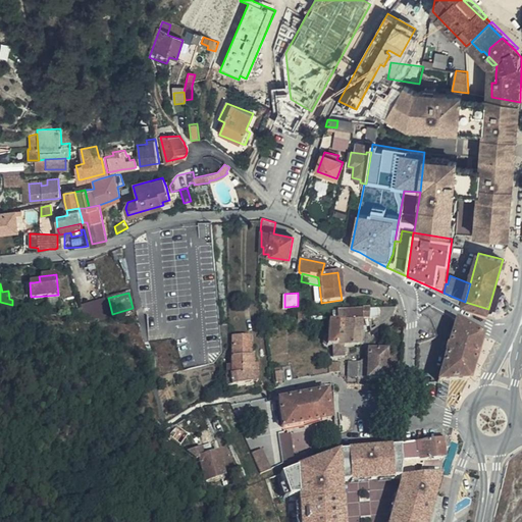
[(58,306),(58,295),(47,296),(48,307),(58,306)]
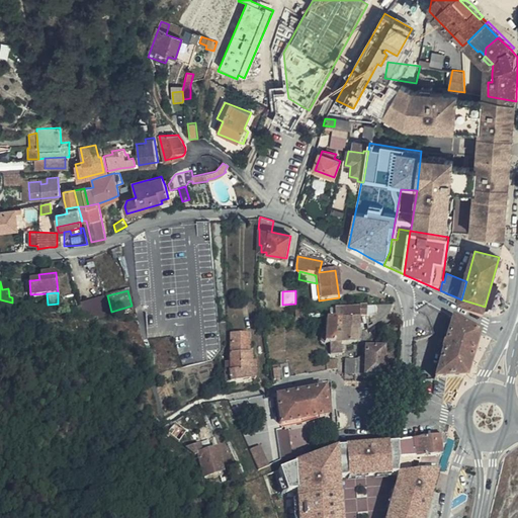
[(106,295),(84,299),(87,318),(109,314),(106,295)]
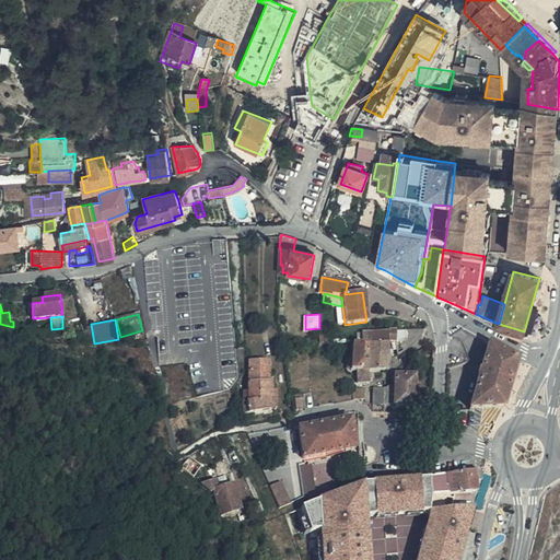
[(521,340),(524,331),(499,324),(498,330),(521,340)]
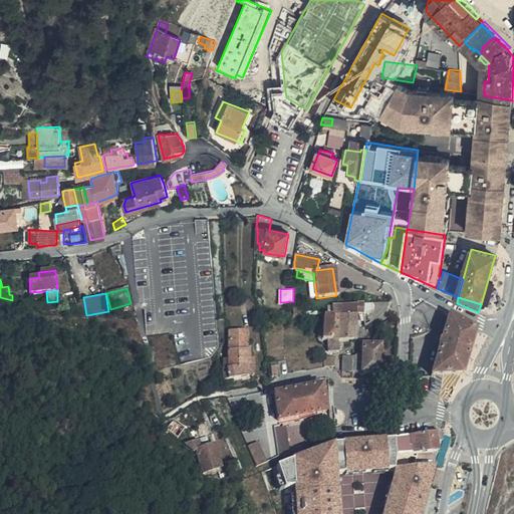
[(388,309),(391,303),(361,305),(362,316),(364,327),(371,322),(388,309)]
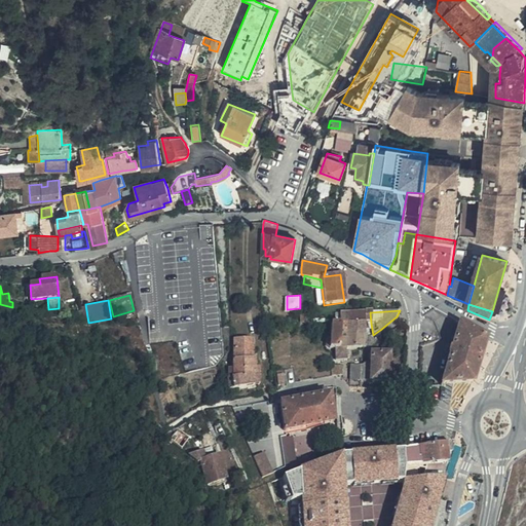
[(69,318),(85,321),(83,312),(70,311),(69,318)]
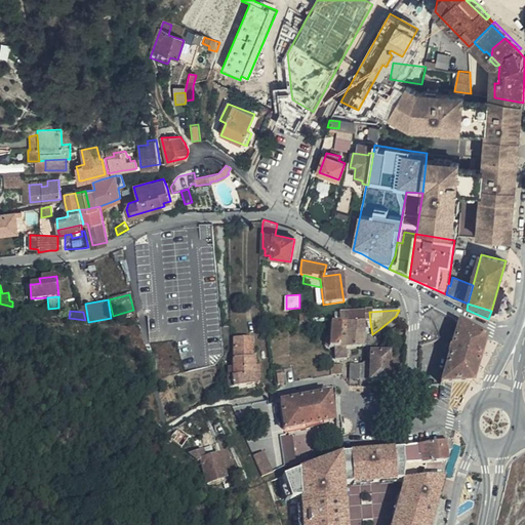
[(339,313),(339,323),(365,322),(370,323),(369,312),(339,313)]
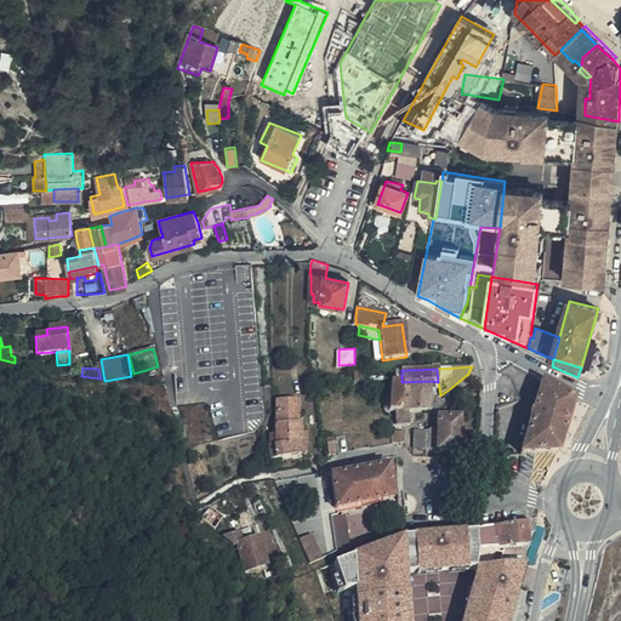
[(402,382),(402,394),(429,396),(432,381),(402,382)]
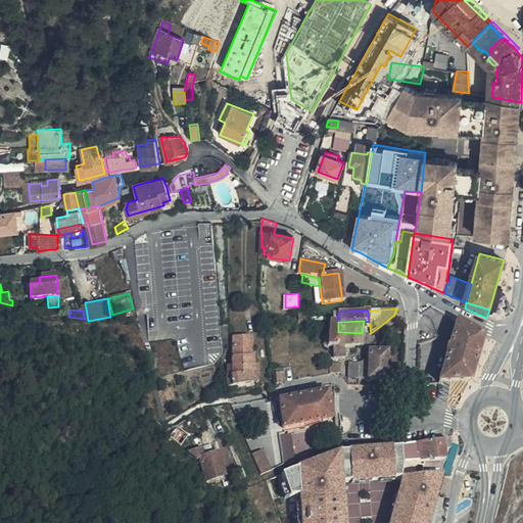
[(329,346),(333,346),(336,346),(338,332),(338,322),(330,322),(329,335),(328,345),(329,346)]
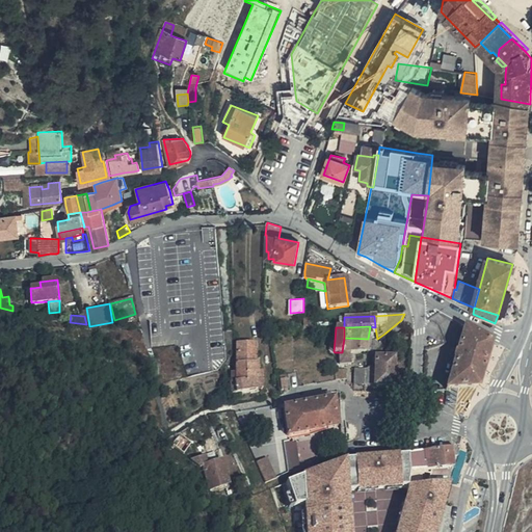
[(490,343),(464,328),(456,352),(453,361),(454,361),(445,388),(477,388),(490,343)]
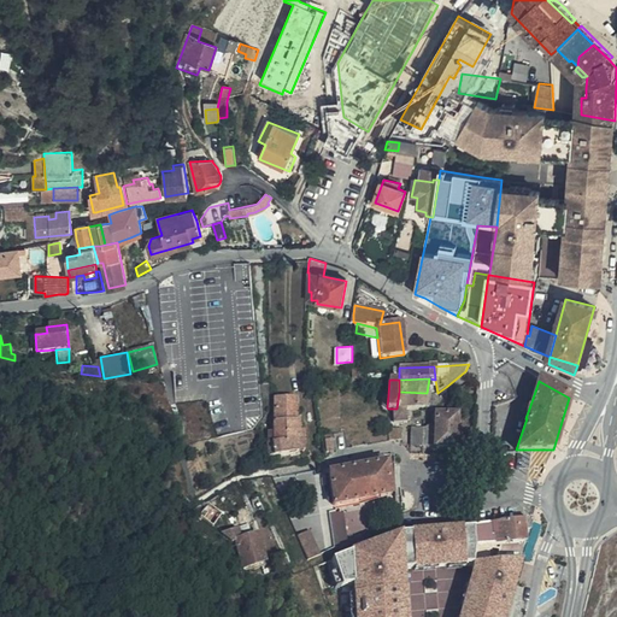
[(406,409),(429,407),(432,393),(427,393),(399,392),(397,409),(393,409),(394,422),(406,421),(406,409)]
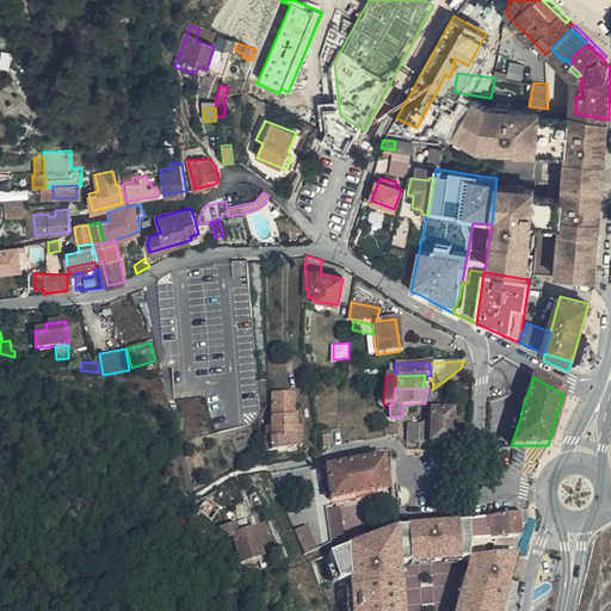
[(266,451),(295,448),(296,426),(296,417),(291,417),(291,394),(271,394),(271,426),(266,427),(265,438),(264,438),(266,451)]
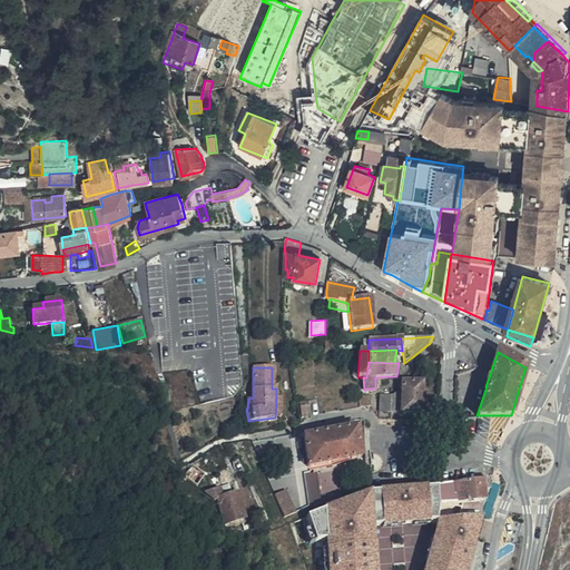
[(401,389),(391,395),(391,412),(421,413),(421,383),(402,383),(401,389)]
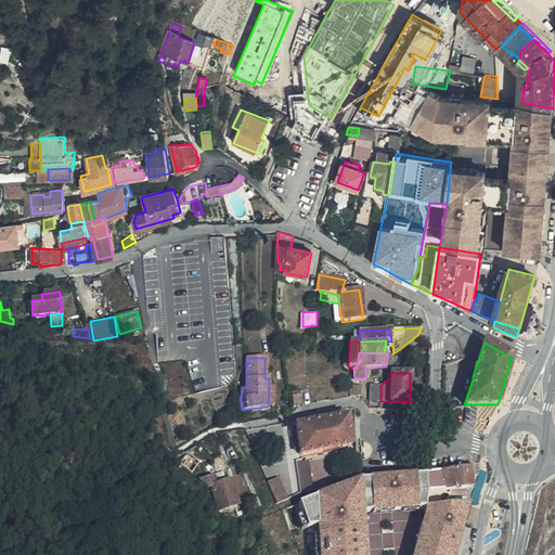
[(381,401),(381,385),(369,384),(369,401),(381,401)]
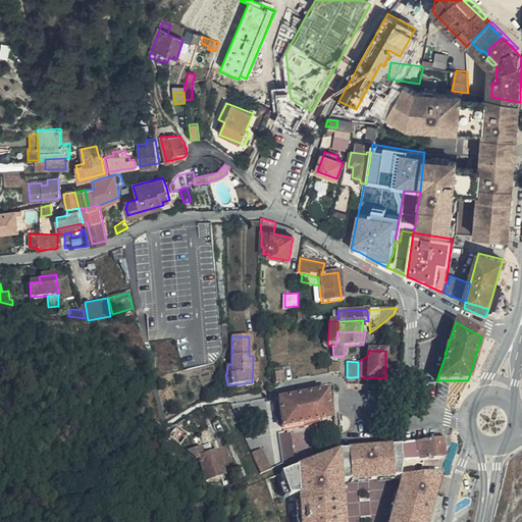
[(338,362),(328,362),(328,371),(338,372),(338,362)]
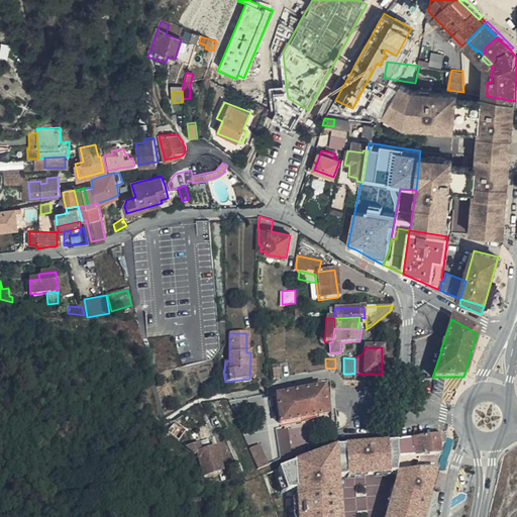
[(278,371),(271,372),(274,382),(280,380),(278,371)]
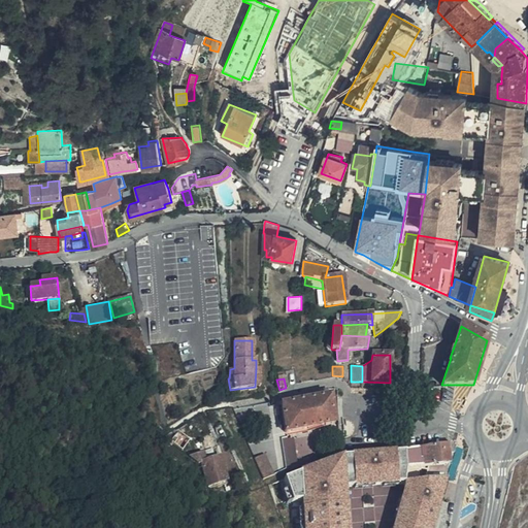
[(330,396),(329,389),(279,398),(281,405),(330,396)]
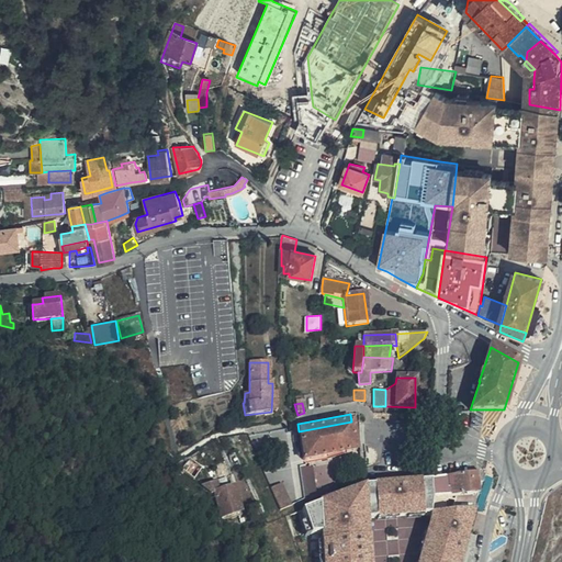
[(351,422),(299,431),(303,461),(356,452),(351,422)]
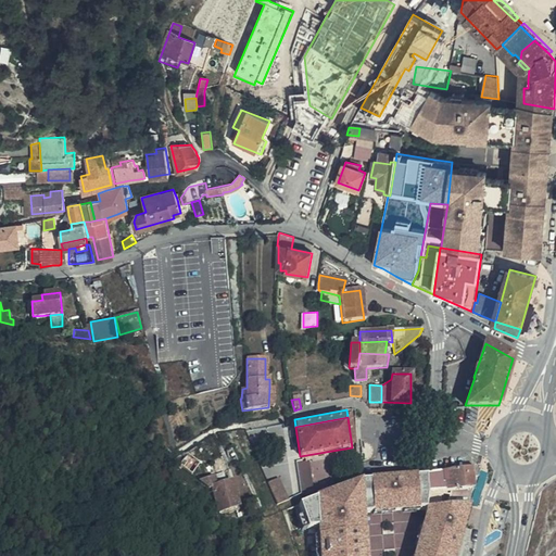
[(200,464),(182,451),(171,458),(191,474),(200,464)]
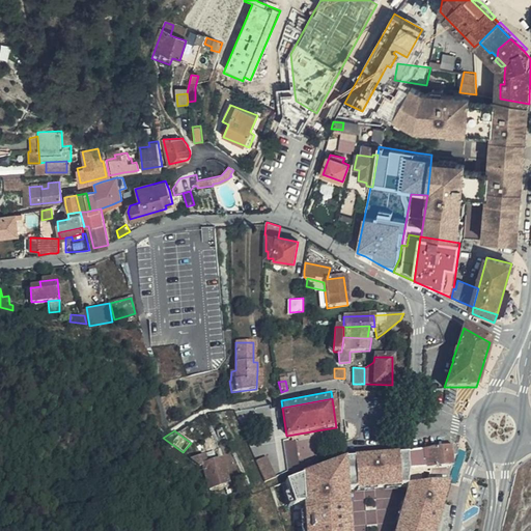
[(217,448),(212,436),(203,440),(207,451),(217,448)]
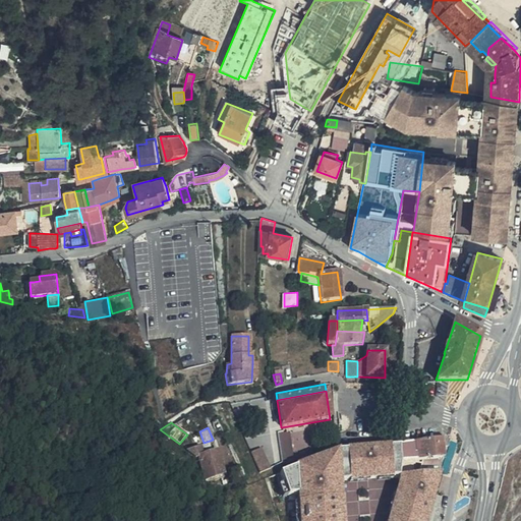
[(442,459),(448,440),(399,446),(399,463),(414,462),(413,454),(415,454),(416,462),(418,462),(442,459)]
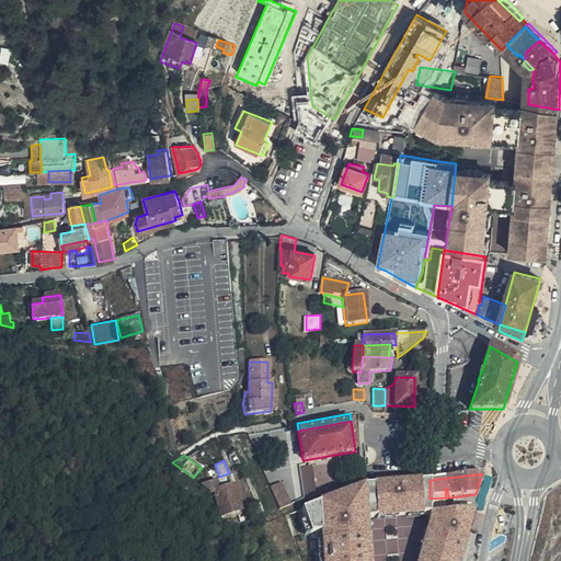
[(241,511),(235,485),(219,489),(216,480),(202,484),(212,493),(215,492),(221,516),(241,511)]
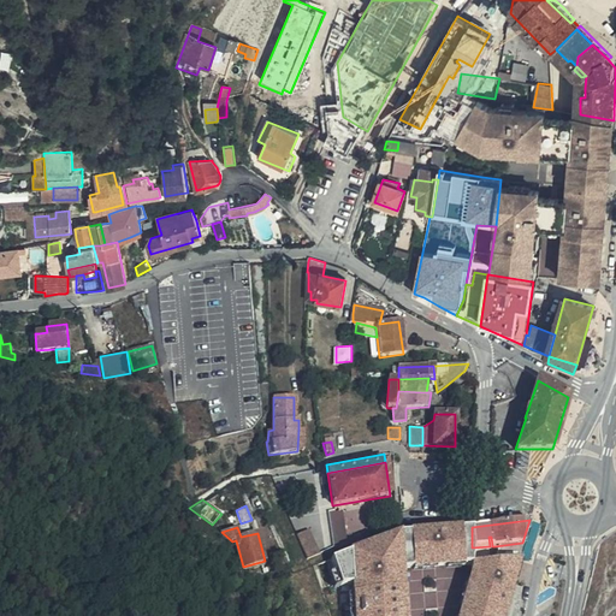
[(308,558),(323,552),(312,527),(296,533),(308,558)]
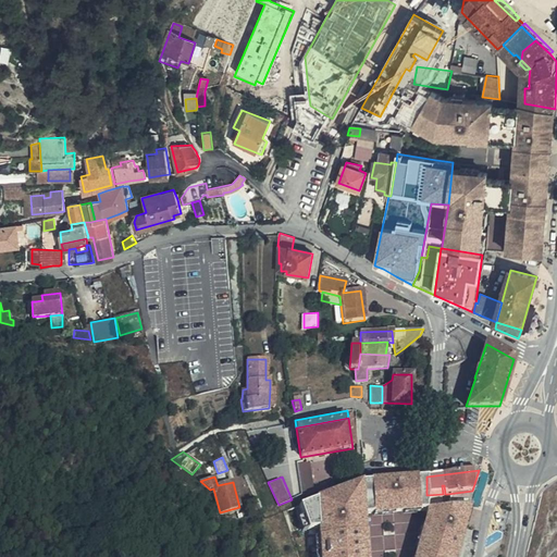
[(426,495),(426,477),(417,478),(416,495),(425,495),(426,495)]
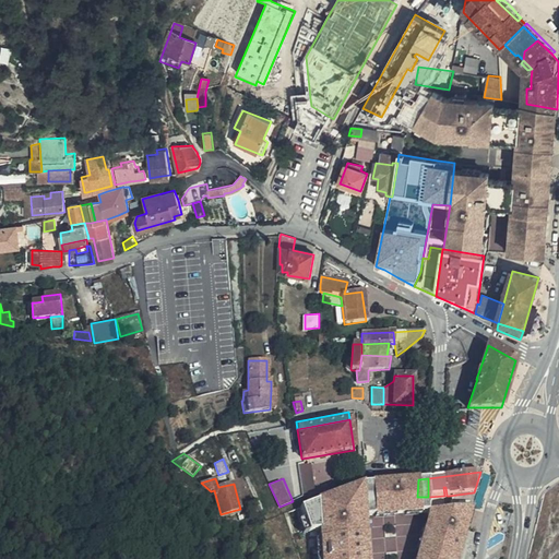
[(309,530),(311,558),(367,558),(365,515),(420,513),(417,497),(418,479),(363,482),(300,504),(309,530)]
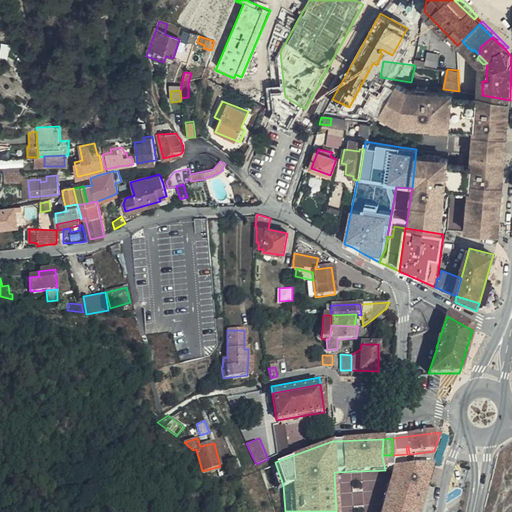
[(430,465),(434,451),(411,454),(412,460),(412,462),(412,467),(427,466),(430,465)]
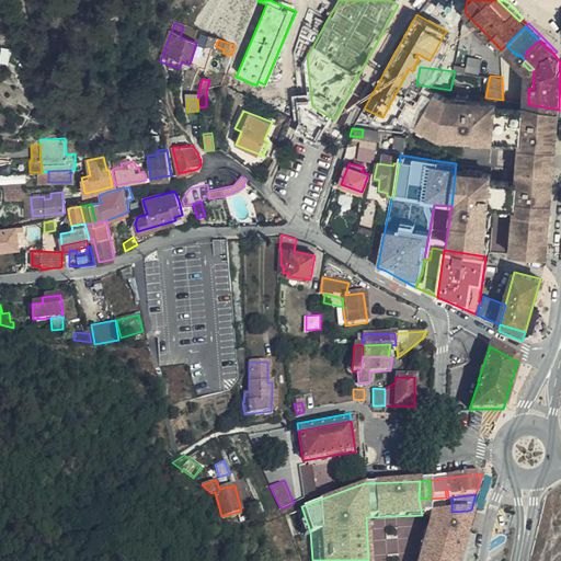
[(468,511),(451,512),(449,512),(446,534),(464,537),(469,516),(466,515),(468,511)]
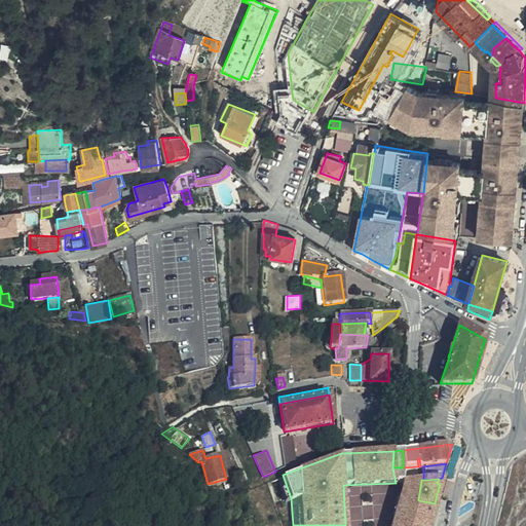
[(427,525),(435,503),(418,500),(408,498),(402,522),(413,524),(412,525),(427,525)]
